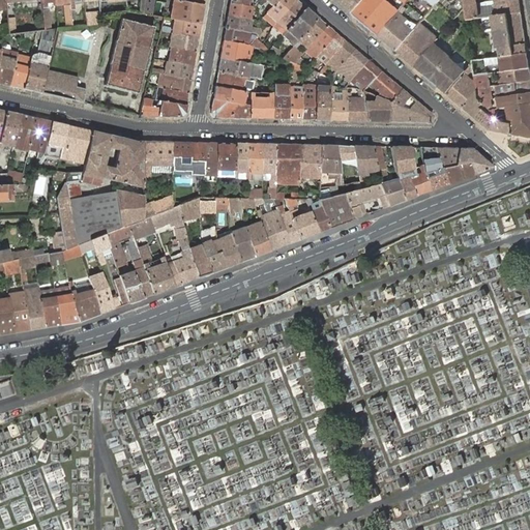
[(55,0),(40,0),(43,30),(51,29),(49,10),(47,10),(46,6),(56,5),(55,0)]
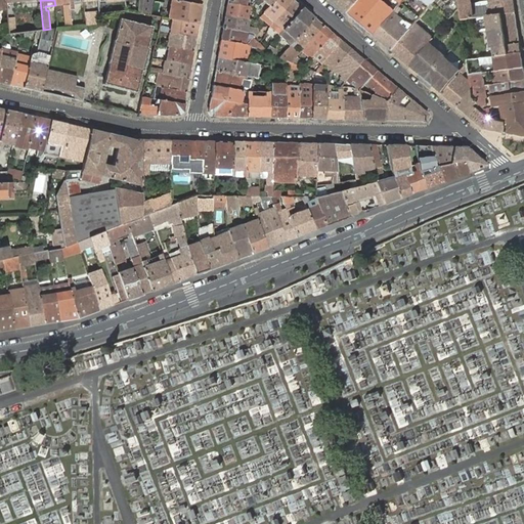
[(69,0),(54,0),(55,5),(63,4),(66,28),(72,27),(70,10),(69,0)]
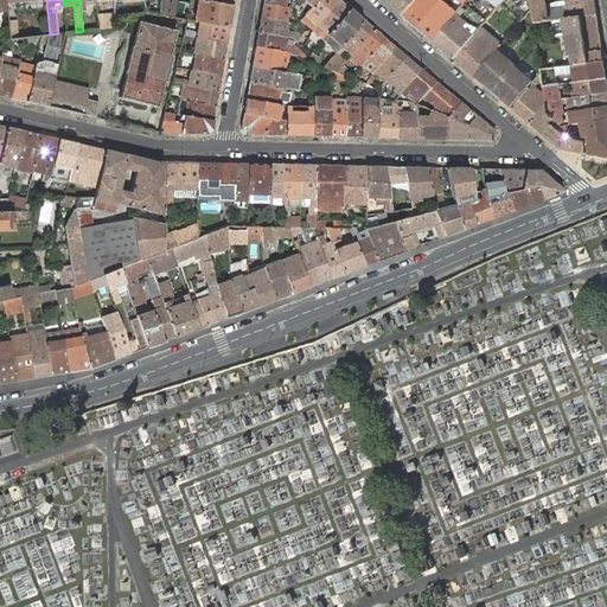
[(96,0),(80,0),(81,12),(87,11),(85,2),(96,1),(96,0)]
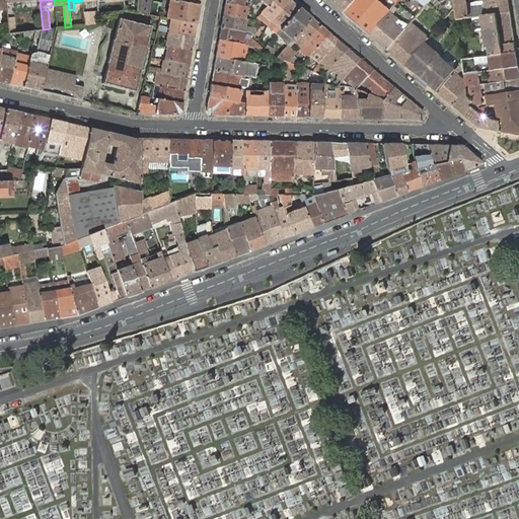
[(95,0),(97,13),(124,11),(123,0),(95,0)]
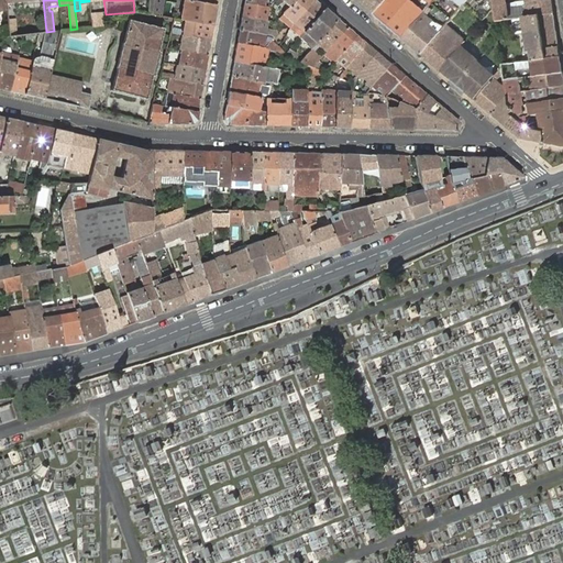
[(159,17),(162,0),(148,0),(147,14),(159,17)]
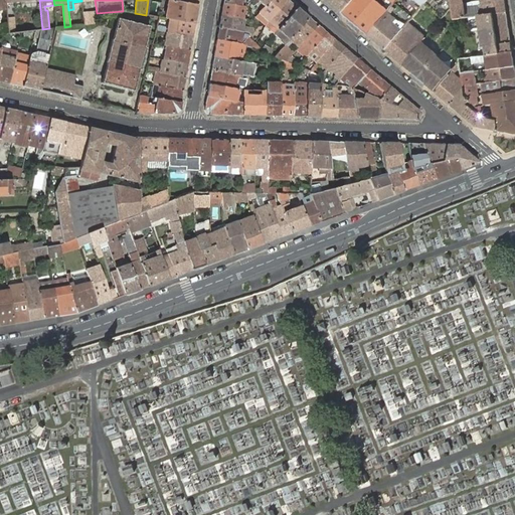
[(162,15),(162,17),(169,19),(194,23),(197,5),(173,1),(169,0),(168,0),(166,15),(162,15)]
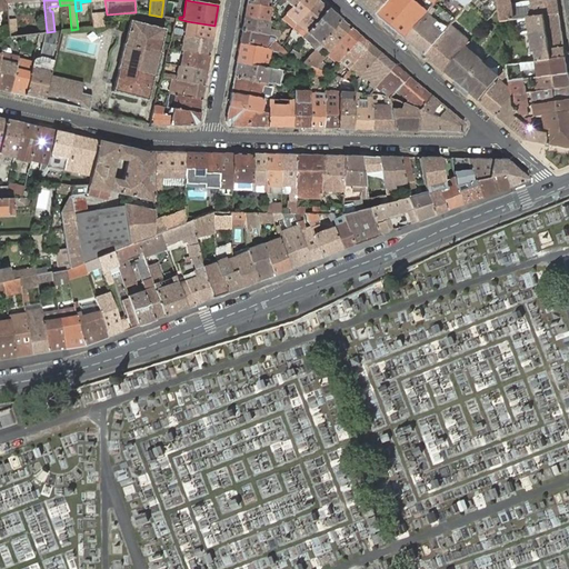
[(293,27),(296,23),(316,0),(297,0),(291,7),(282,19),(293,28),(293,27)]
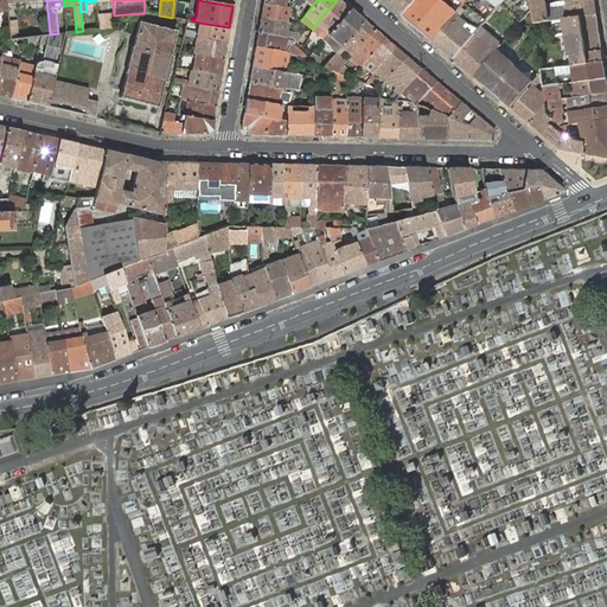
[(327,36),(350,8),(338,0),(337,0),(315,25),(313,29),(325,38),(327,36)]
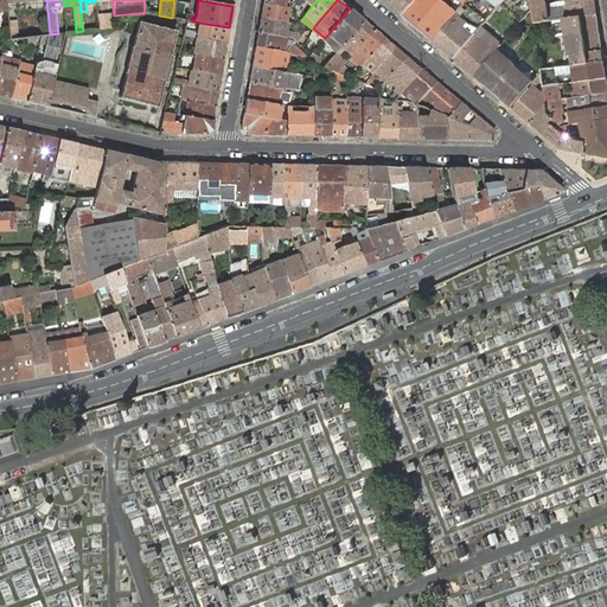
[(384,0),(403,16),(416,0),(384,0)]
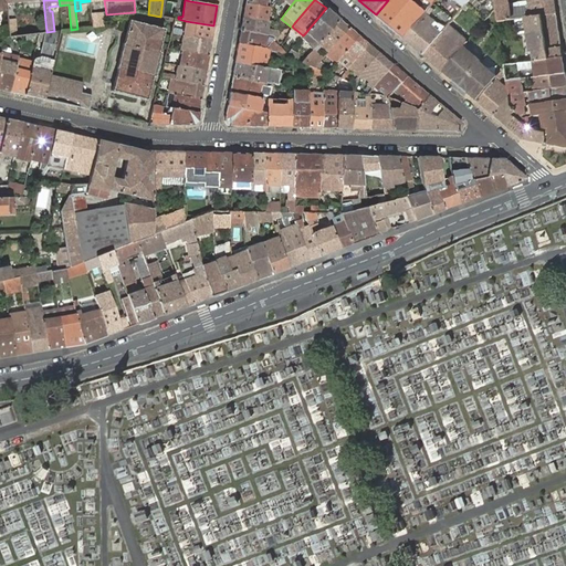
[(437,0),(388,0),(376,14),(405,39),(426,13),(437,0)]
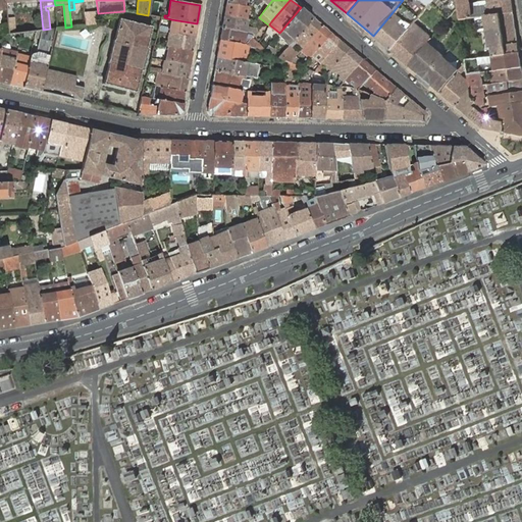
[(469,0),(457,0),(458,7),(460,19),(472,17),(475,17),(479,16),(480,16),(486,15),(486,16),(513,12),(511,0),(487,0),(488,5),(484,6),(484,7),(470,9),(469,0)]
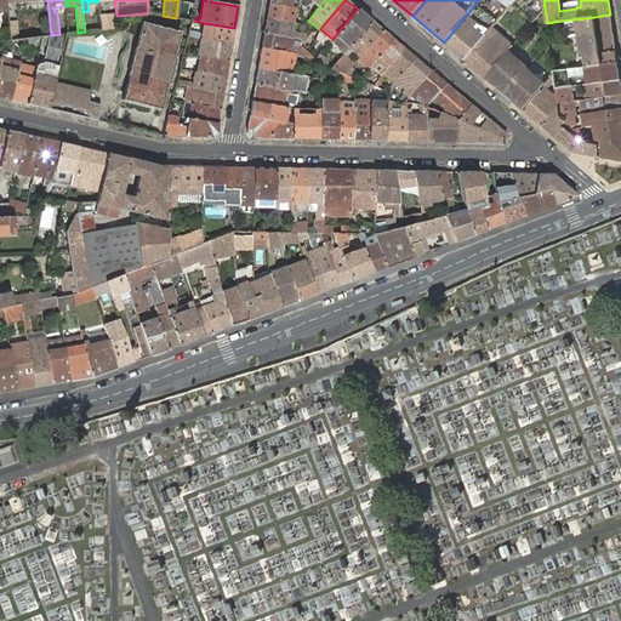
[(297,12),(296,7),(289,6),(269,4),(267,18),(291,22),(294,11),(297,12)]
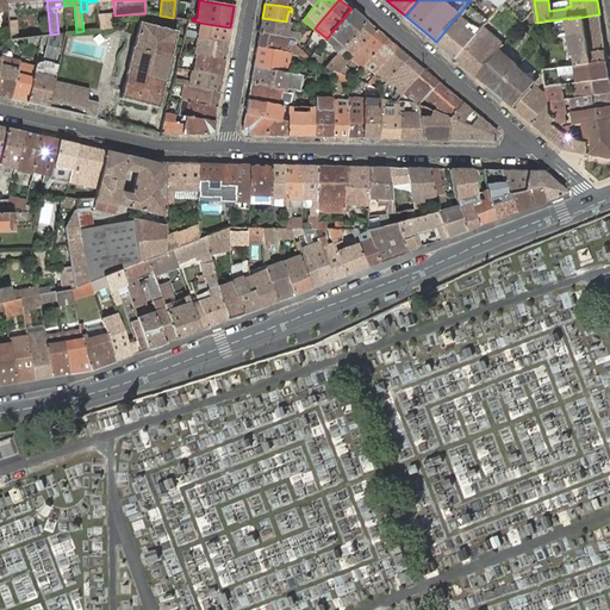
[(365,20),(352,8),(329,36),(327,38),(325,39),(338,51),(342,47),(365,20)]
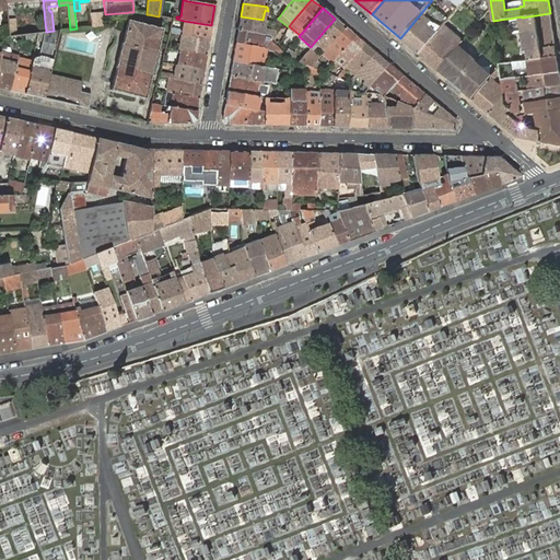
[(421,13),(400,38),(419,55),(436,33),(427,25),(431,22),(421,13)]
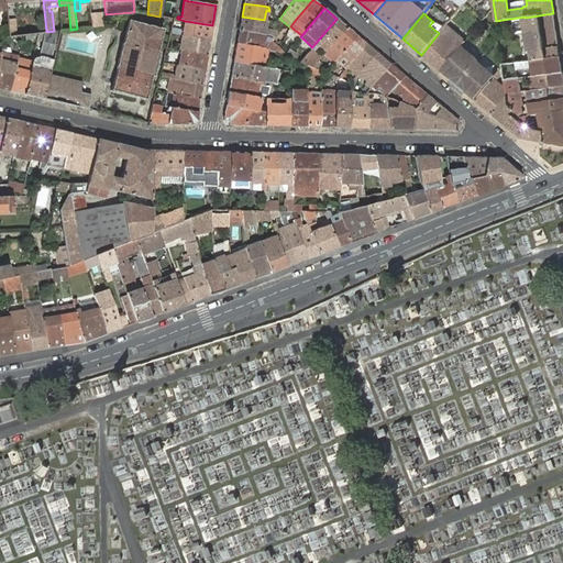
[(523,58),(523,62),(560,57),(555,30),(553,13),(525,18),(525,17),(518,18),(517,18),(512,19),(515,34),(525,33),(528,52),(530,51),(531,57),(523,58)]
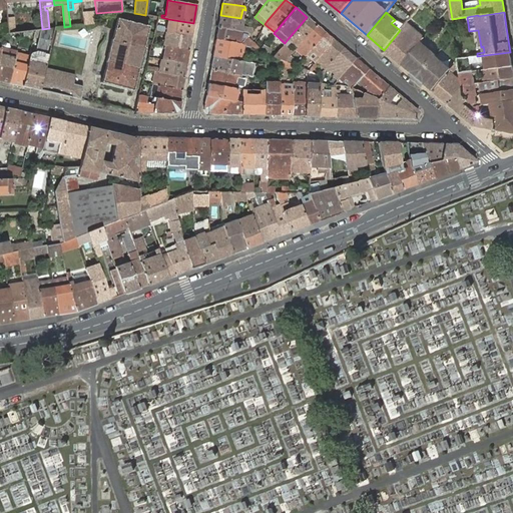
[(83,16),(84,25),(94,23),(96,17),(96,15),(83,16)]
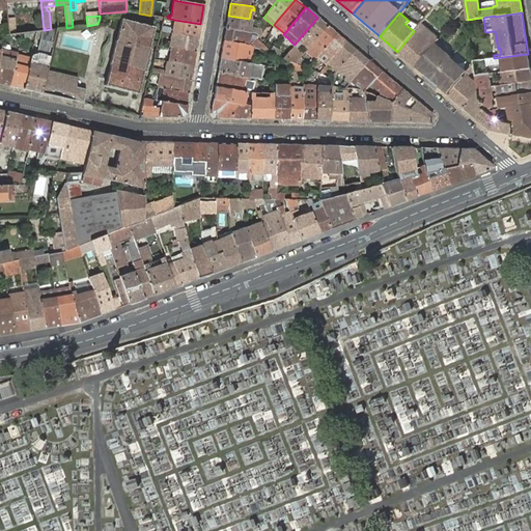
[(251,27),(252,20),(249,19),(228,16),(225,28),(250,33),(255,34),(257,35),(261,31),(260,28),(251,27)]
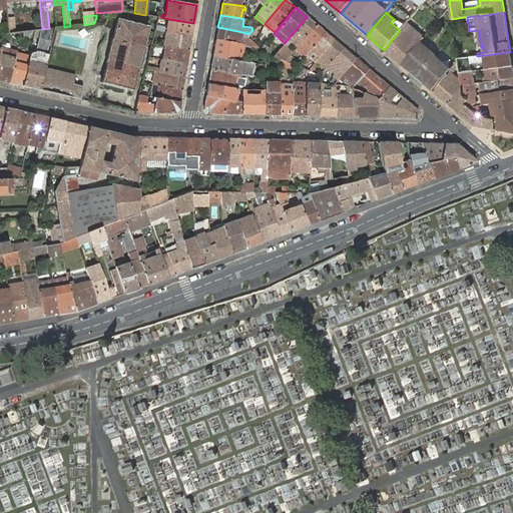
[(297,47),(298,46),(316,25),(307,17),(288,39),(285,43),(284,44),(281,48),(273,57),(279,59),(285,61),(289,56),(291,54),(293,52),(286,46),(291,41),(297,47)]
